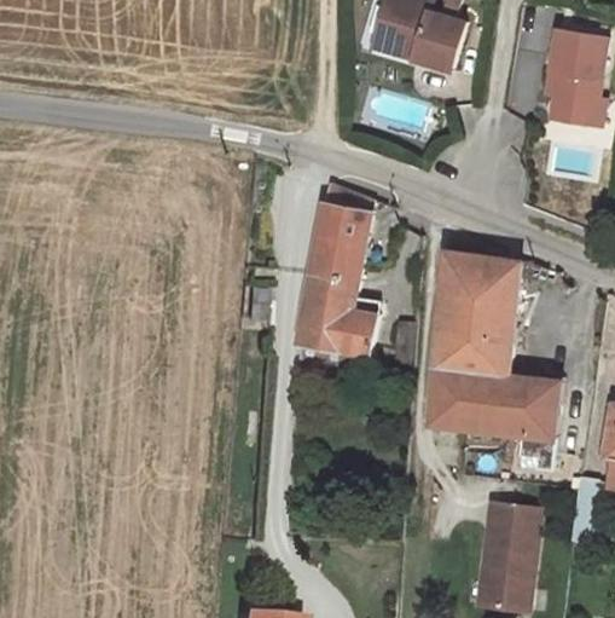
[(383,0),(373,34),(417,46),(413,57),(452,68),(465,21),(454,17),(440,13),(429,10),(431,0),(383,0)]
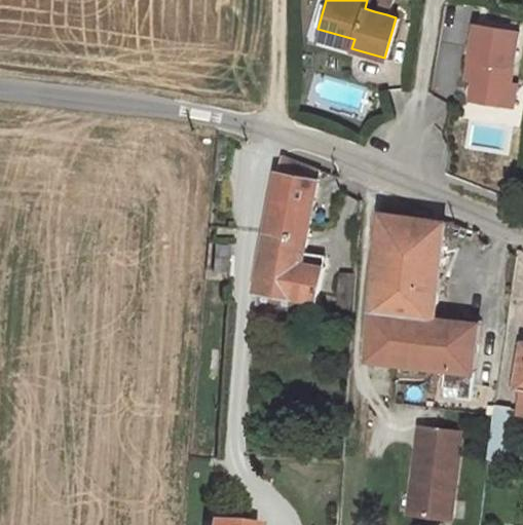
[(377,0),(375,7),(387,10),(390,0),(377,0)]
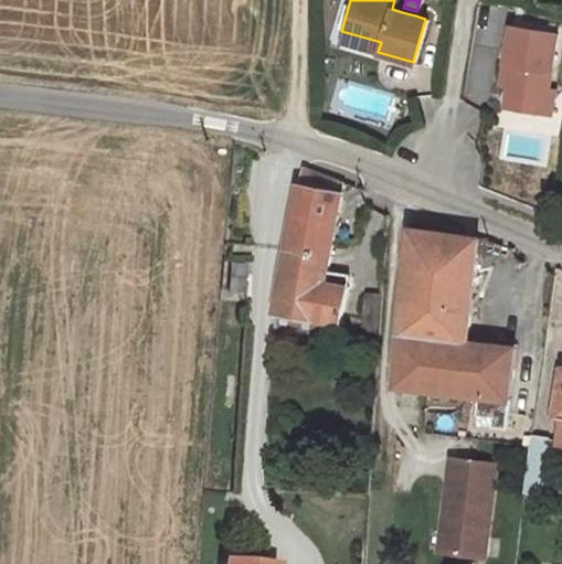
[(504,106),(541,113),(545,87),(554,33),(509,25),(500,77),(508,78),(507,85),(504,106)]
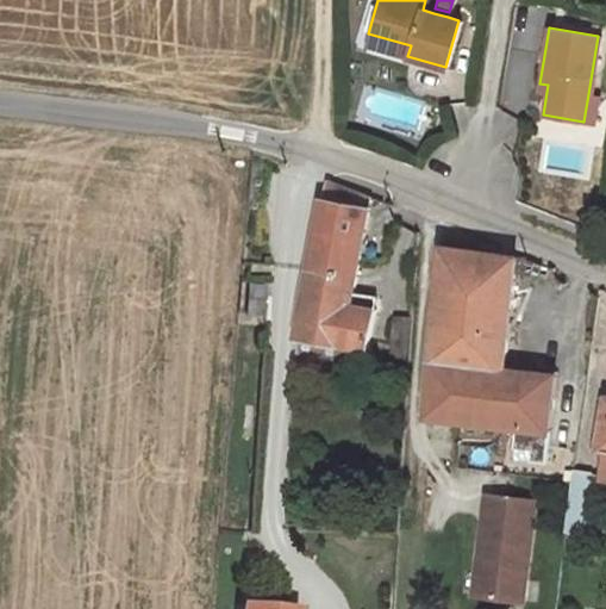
[(411,45),(368,33),(366,43),(407,56),(411,45)]
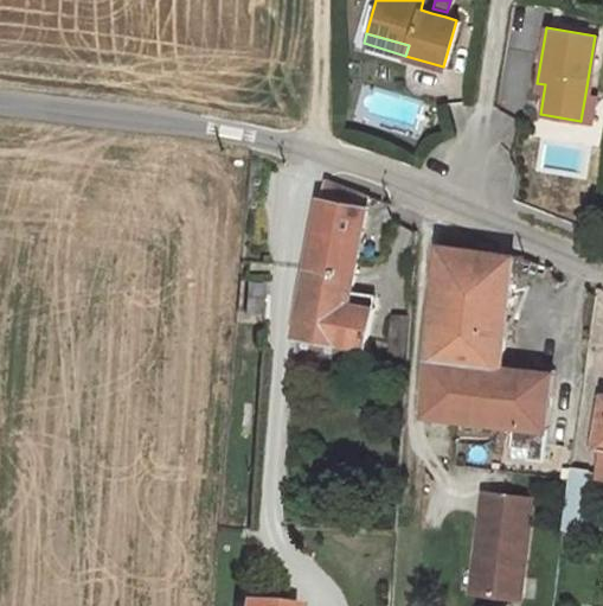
[(588,122),(592,95),(585,94),(581,121),(588,122)]
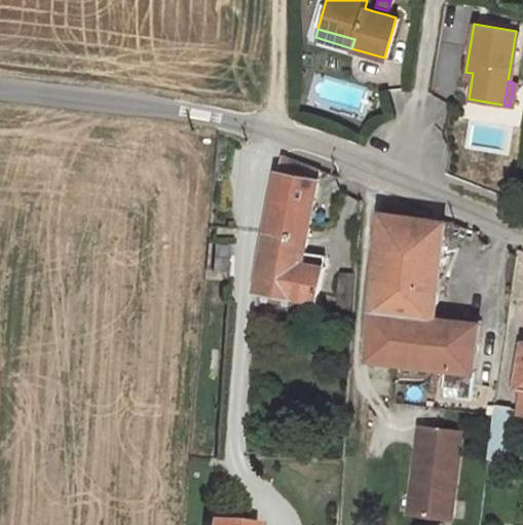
[(303,249),(318,171),(281,155),(256,291),(314,301),(322,266),(301,262),(303,249)]
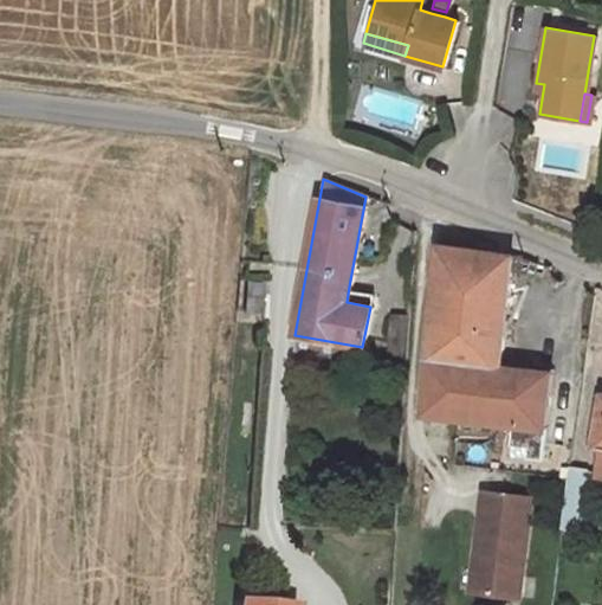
[(438,244),(429,328),(424,412),(510,423),(506,454),(539,458),(549,372),(498,366),(509,271),(524,275),(528,259),(511,255),(438,244)]
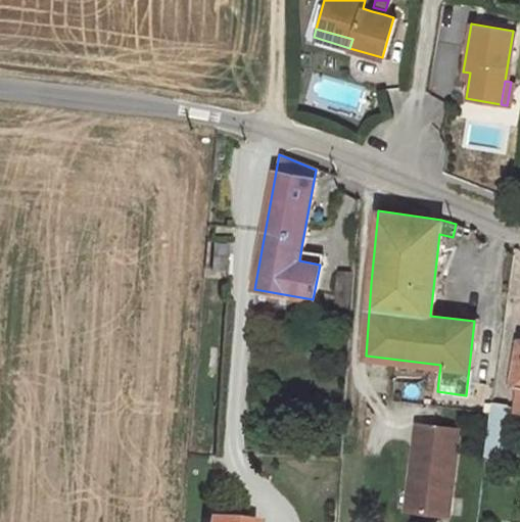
[(223,271),(225,244),(211,243),(209,270),(223,271)]
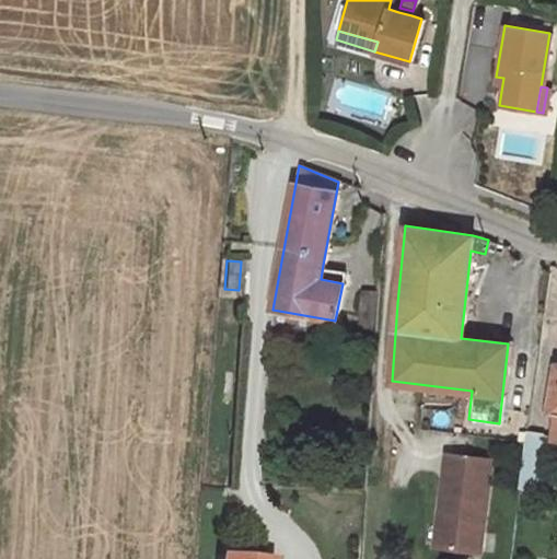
[(343,283),(345,269),(323,265),(321,279),(343,283)]
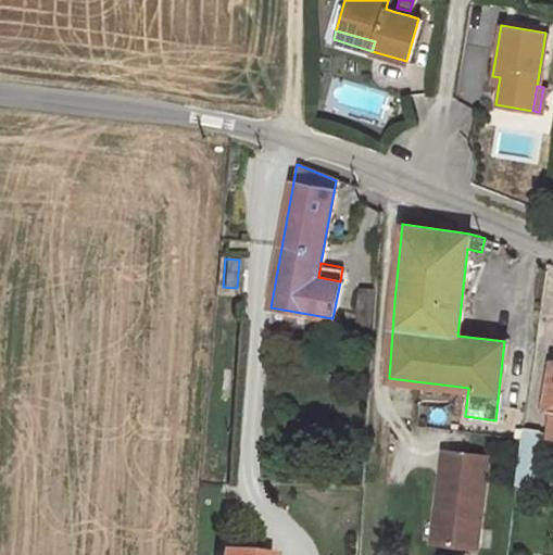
[(330,330),(332,318),(271,307),(269,318),(330,330)]
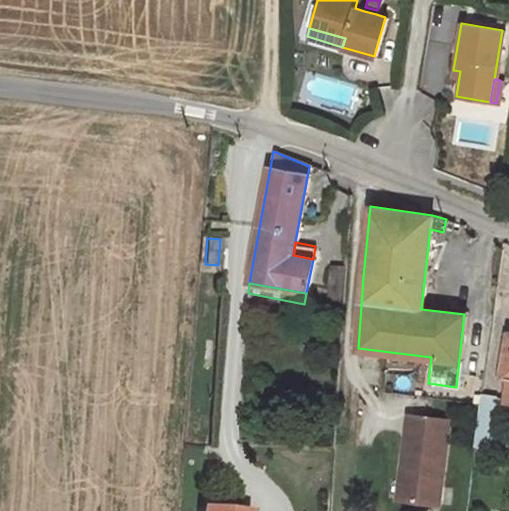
[(495,396),(480,394),(473,445),(495,448),(501,401),(499,398),(495,398),(495,396)]
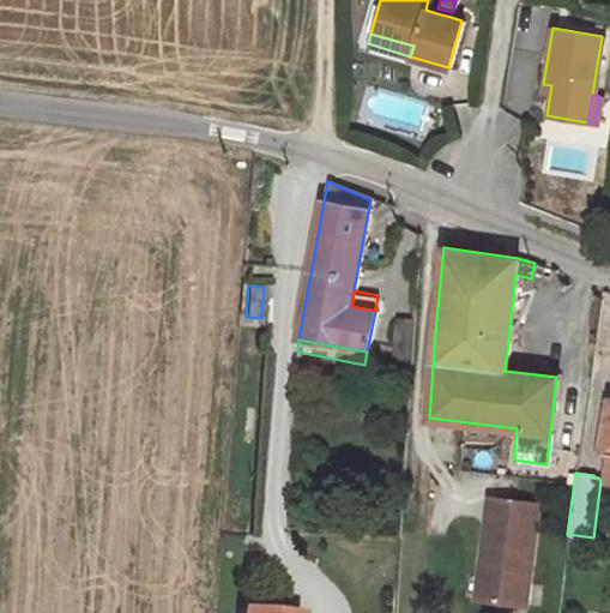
[(537,503),(487,497),(478,559),(485,560),(485,568),(477,575),(473,598),(524,604),(537,503)]
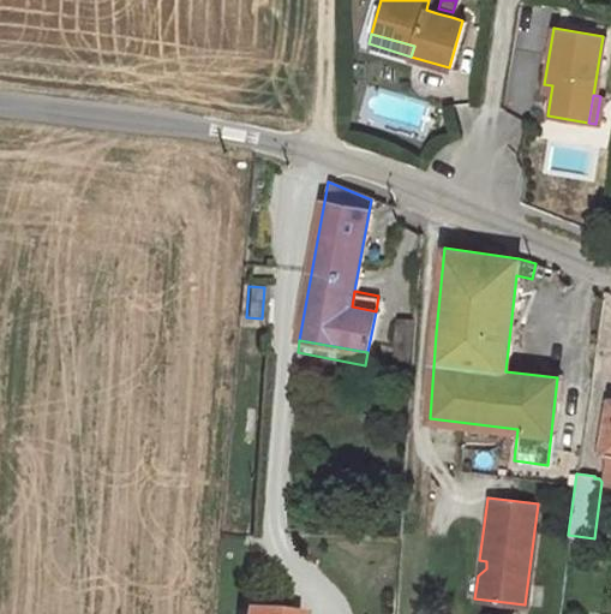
[(594,538),(568,535),(565,550),(592,554),(594,538)]
